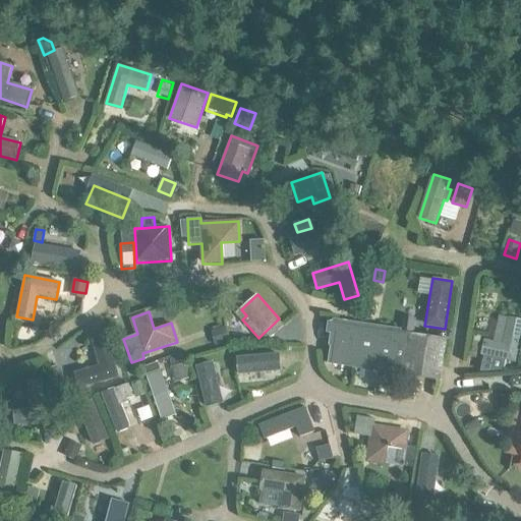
[(503,343),(494,341),(482,338),(478,354),(483,355),(514,362),(520,332),(520,320),(509,316),(503,343)]
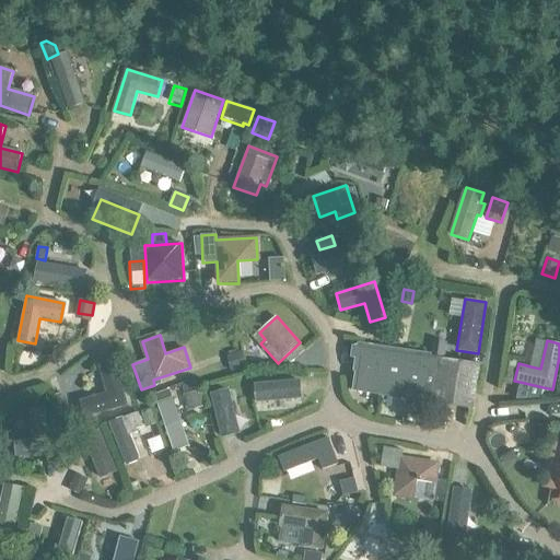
[(431,354),(430,357),(440,359),(445,359),(447,343),(433,341),(431,354)]
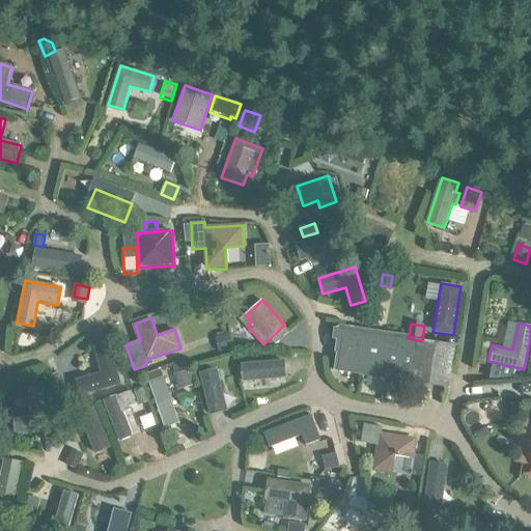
[(358,328),(338,325),(330,373),(401,384),(401,382),(410,383),(417,340),(408,338),(408,336),(358,328)]
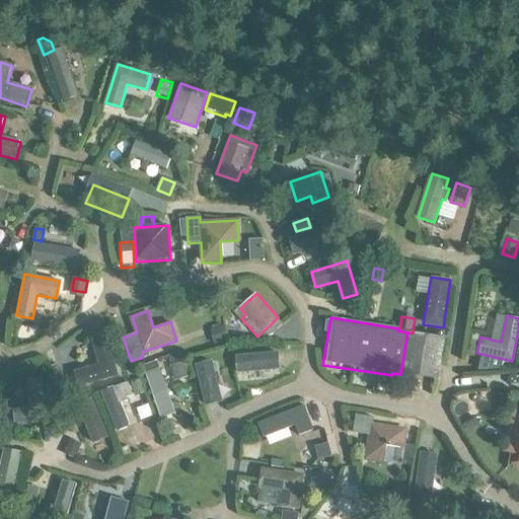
[(223,328),(211,331),(215,345),(227,342),(223,328)]
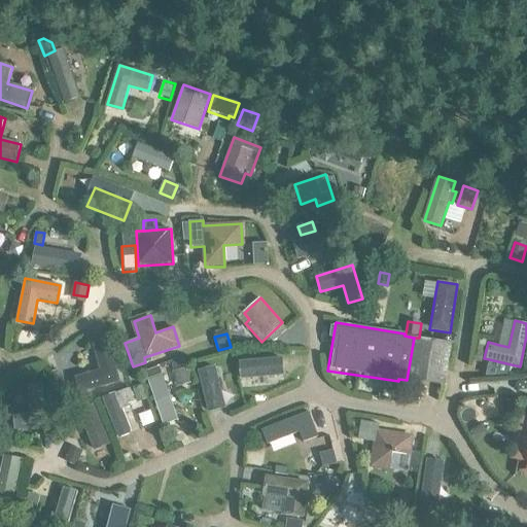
[(419,338),(414,338),(407,380),(445,386),(451,343),(419,338)]
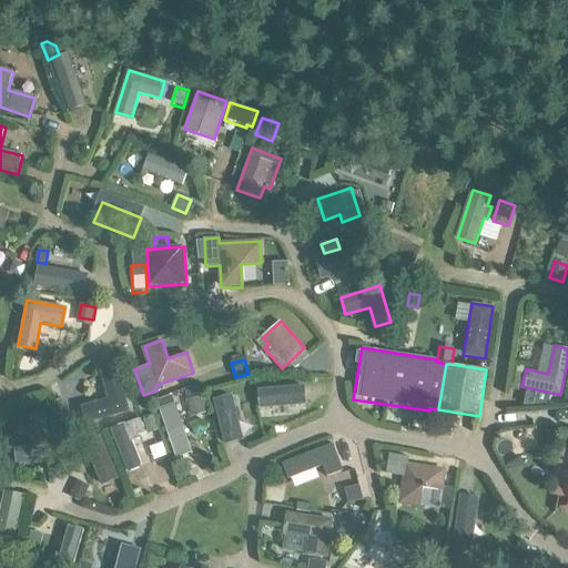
[(101,372),(108,399),(81,406),(84,422),(128,411),(117,368),(101,372)]
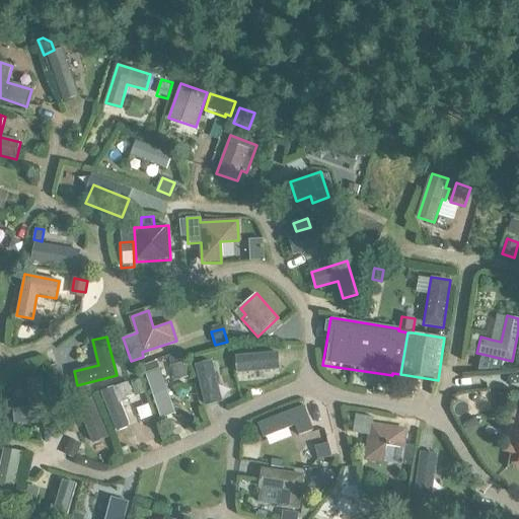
[(483,355),(478,371),(502,370),(504,360),(483,355)]
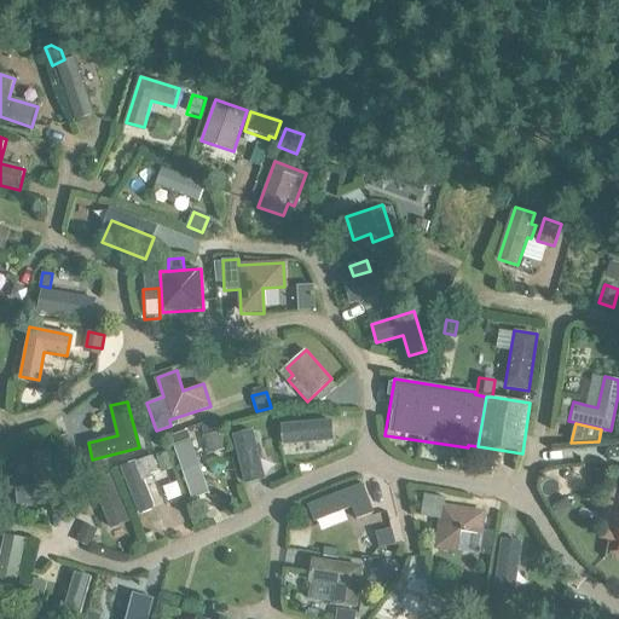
[(219,433),(204,437),(209,455),(225,451),(226,451),(221,432),(219,433)]
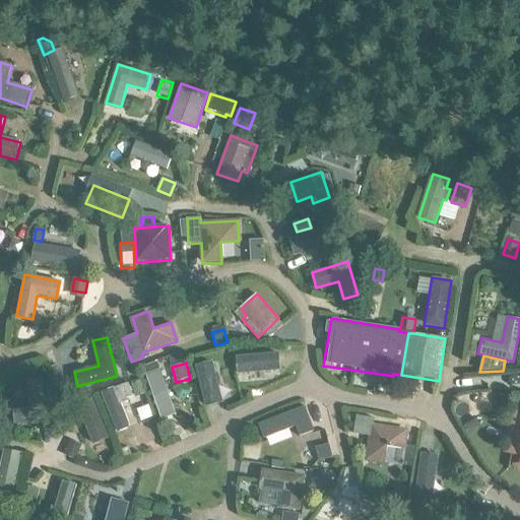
[(159,371),(145,376),(160,419),(175,414),(159,371)]
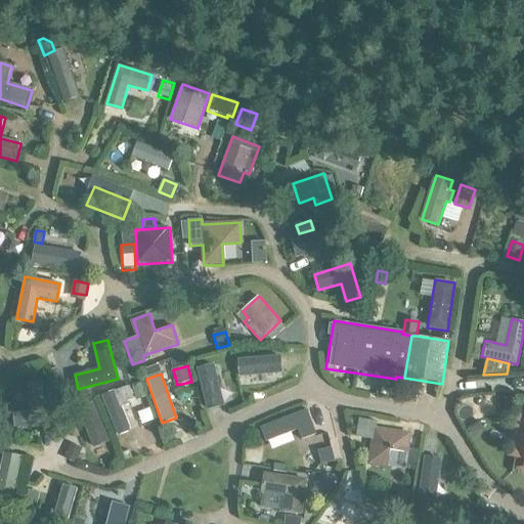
[(209,377),(191,383),(205,423),(222,418),(209,377)]
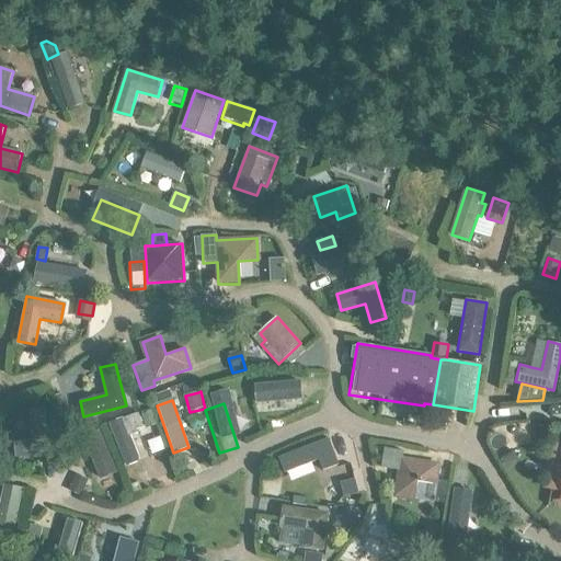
[(13,460),(33,459),(49,457),(44,408),(29,409),(31,439),(12,441),(13,460)]
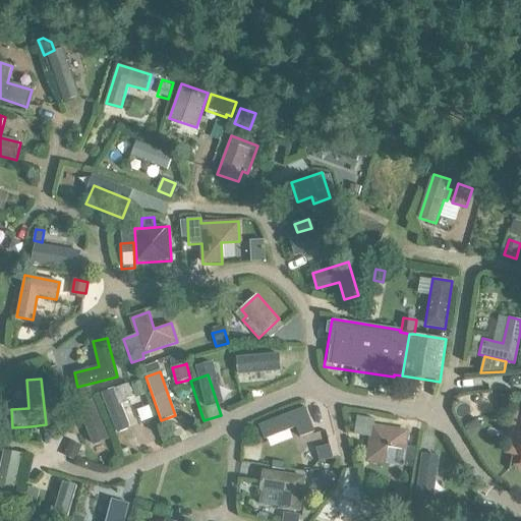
[(132,396),(128,383),(101,393),(116,433),(129,428),(120,404),(127,402),(126,399),(132,396)]
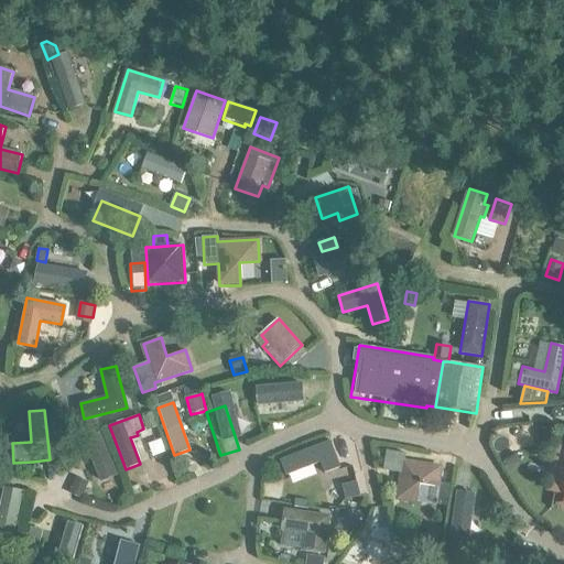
[(153,414),(142,419),(148,432),(159,427),(153,414)]
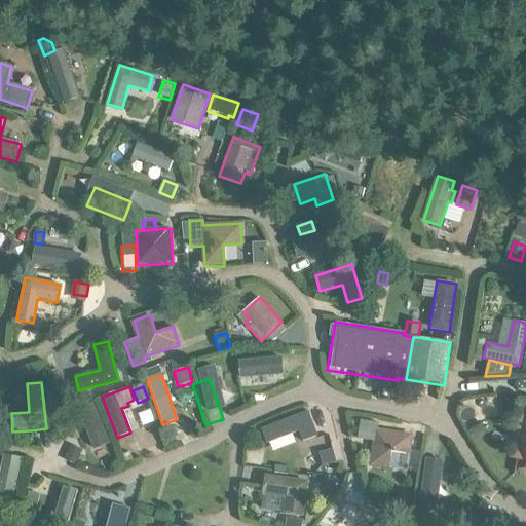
[(376,386),(375,398),(395,399),(396,388),(376,386)]
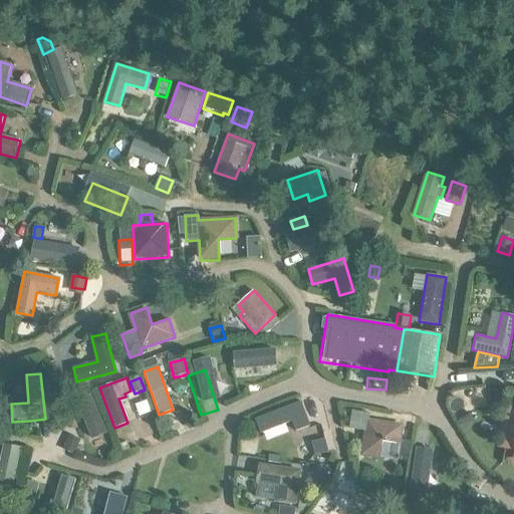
[(175,387),(175,392),(178,395),(183,395),(187,392),(187,387),(183,383),(179,383),(175,387)]
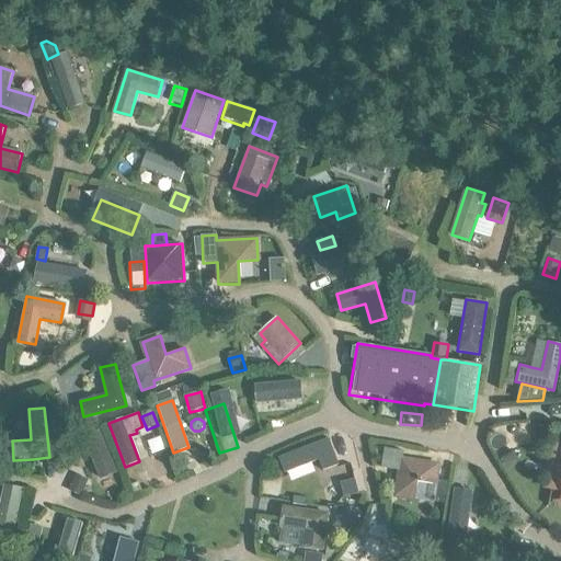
[(71,420),(59,423),(63,439),(75,436),(71,420)]
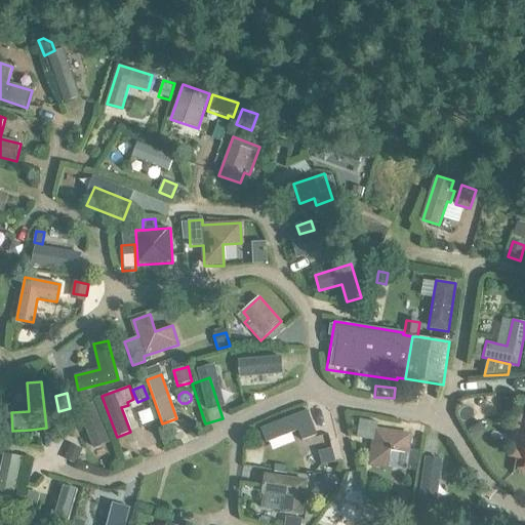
[(307,411),(261,428),(267,442),(299,430),(303,440),(316,435),(307,411)]
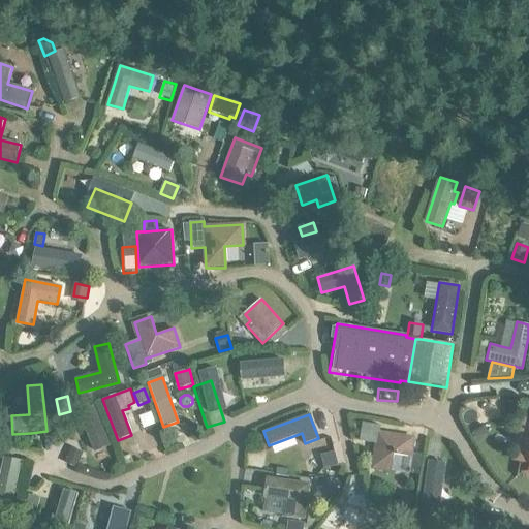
[(376,443),(373,468),(391,470),(393,454),(409,457),(412,437),(379,432),(380,426),(363,424),(361,441),(376,443)]
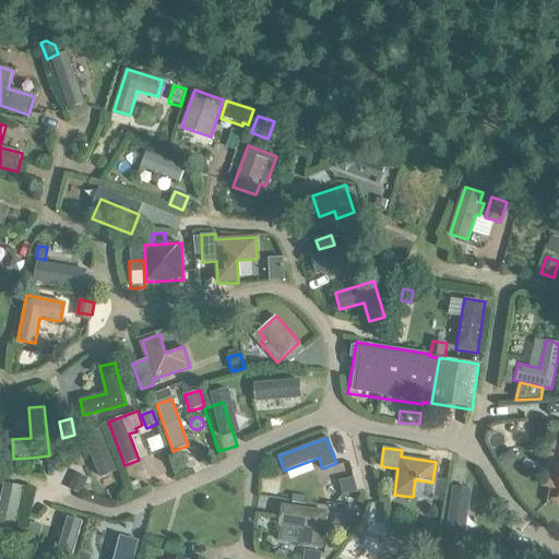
[(147,480),(165,475),(162,464),(144,470),(147,480)]
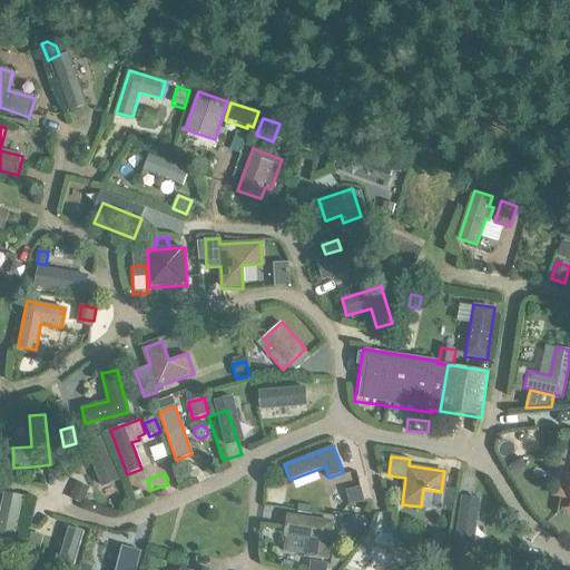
[(76,487),(70,500),(80,504),(84,505),(89,493),(76,487)]
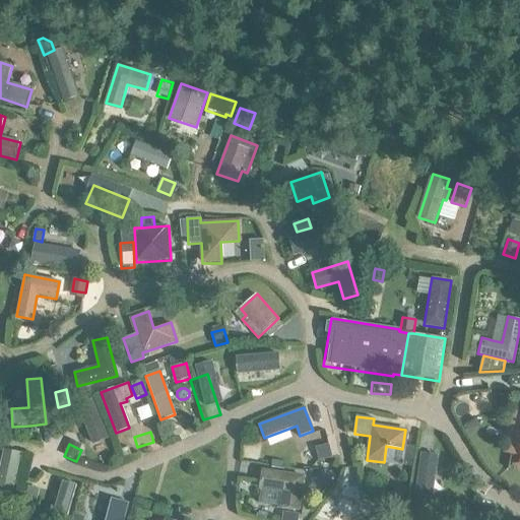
[(330,445),(316,448),(320,462),(333,458),(330,445)]
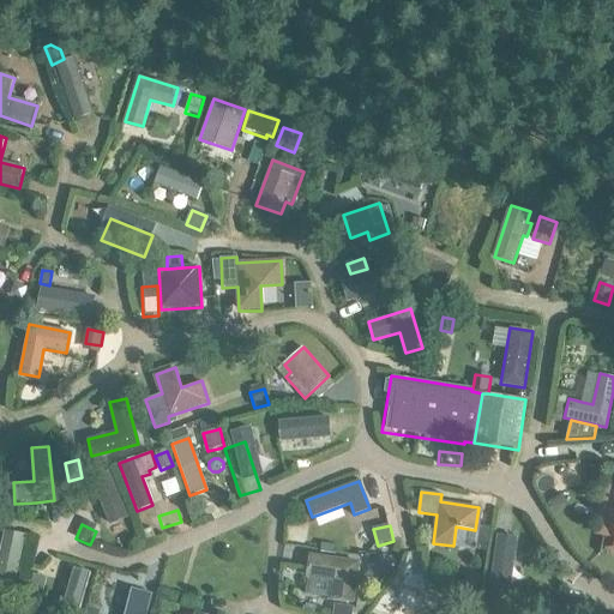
[(7,587),(20,589),(26,553),(13,551),(7,587)]
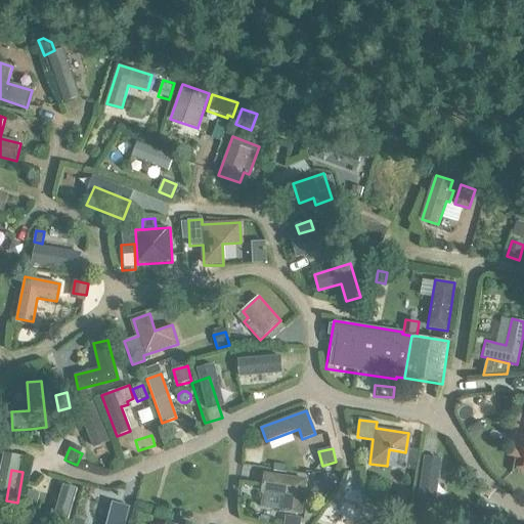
[(265,474),(262,491),(286,494),(284,512),(301,515),(306,480),(265,474)]
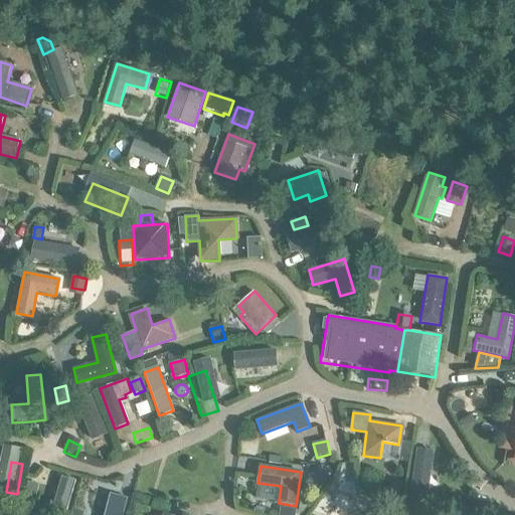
[(319,467),(312,476),(323,484),(330,475),(333,471),(326,467),(319,467)]
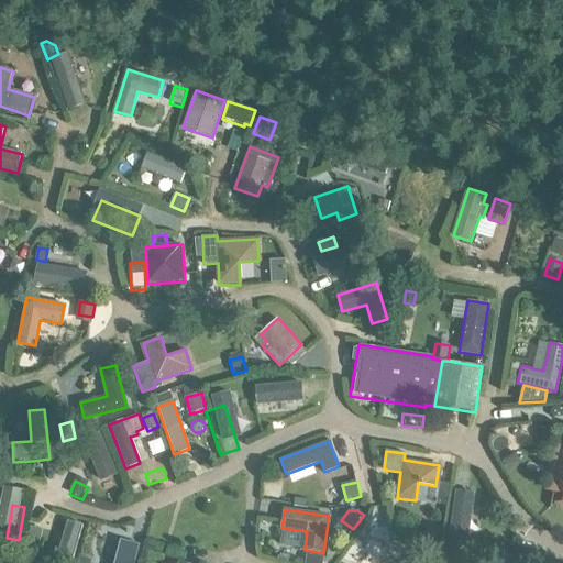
[(138,562),(145,541),(113,530),(90,522),(87,521),(80,549),(75,562),(138,562)]
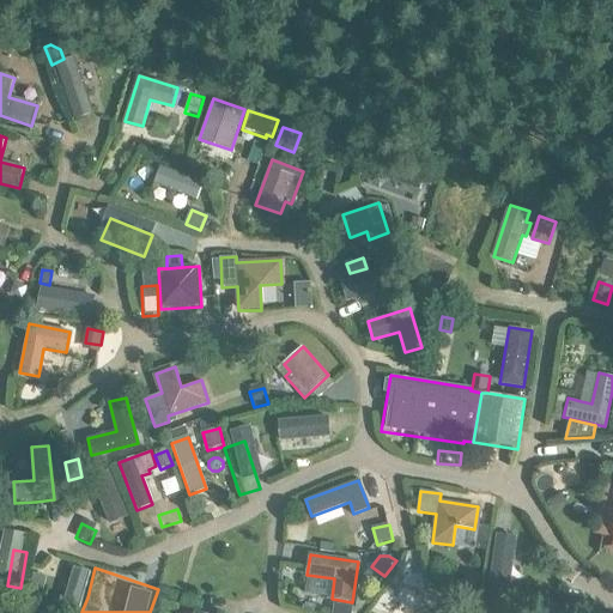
[(461,572),(459,586),(475,588),(478,575),(461,572)]
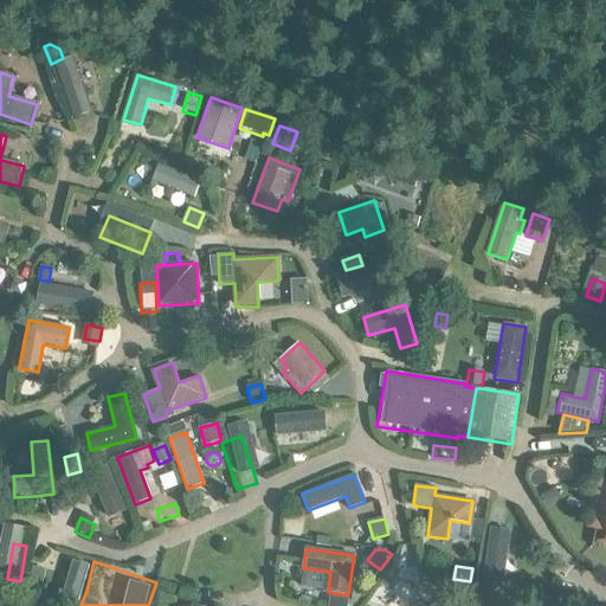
[(60,605),(78,605),(86,581),(70,575),(60,605)]
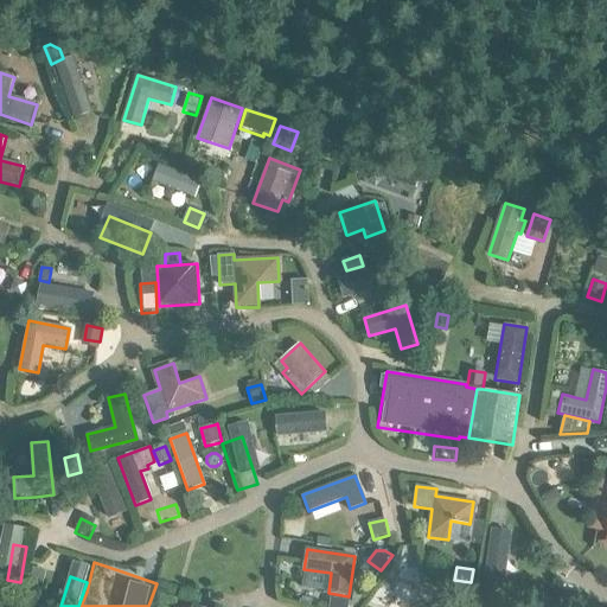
[(31,581),(27,594),(40,596),(43,585),(31,581)]
